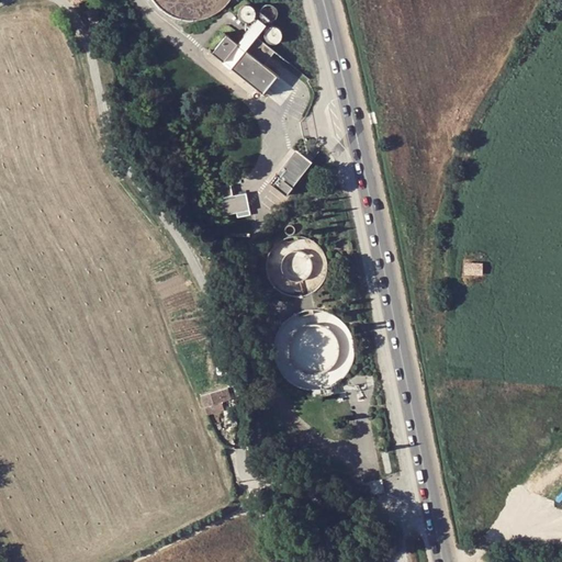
[(259,18),(237,43),(226,34),(212,53),(223,62),(233,49),(240,55),(232,68),(262,92),(277,75),(263,65),(274,52),(274,51),(256,36),(266,24),(259,18)]
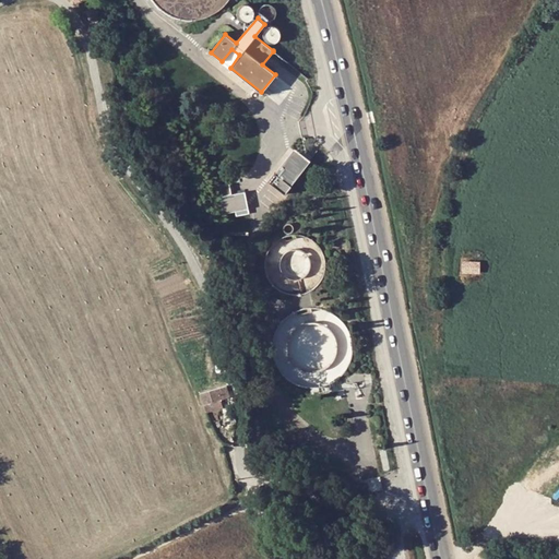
[(222,61),(230,68),(239,55),(232,49),(222,61)]
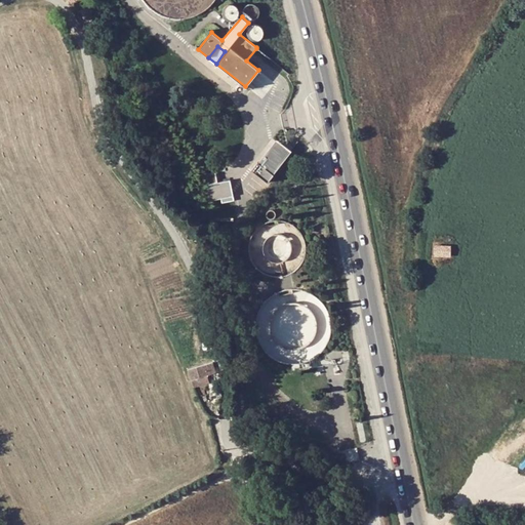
[(272,145),(260,159),(263,161),(259,165),(257,163),(251,170),(267,183),(273,174),(273,173),(285,155),(272,145)]
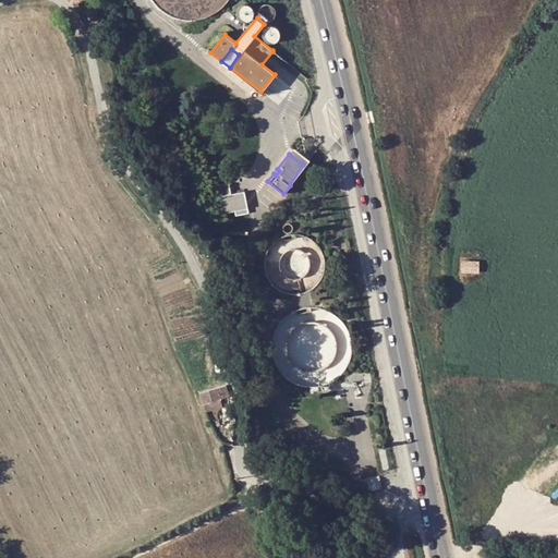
[(219,196),(222,214),(234,211),(235,216),(249,214),(244,192),(219,196)]
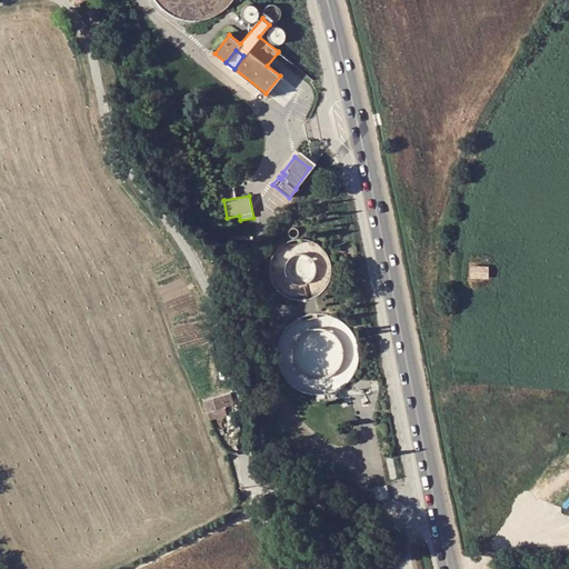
[(489,266),(470,265),(470,277),(489,278),(489,266)]
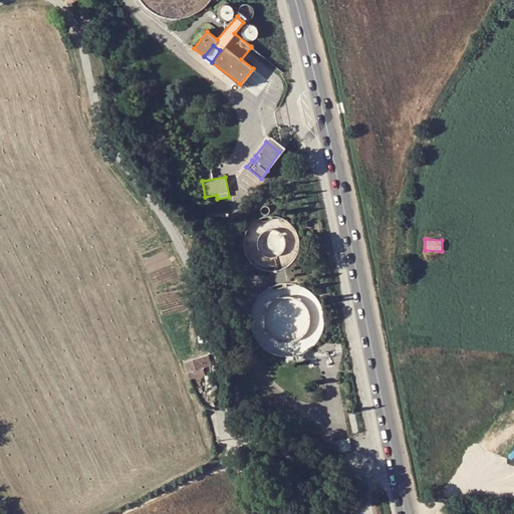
[(209,354),(184,361),(187,371),(191,370),(202,367),(212,364),(209,354)]
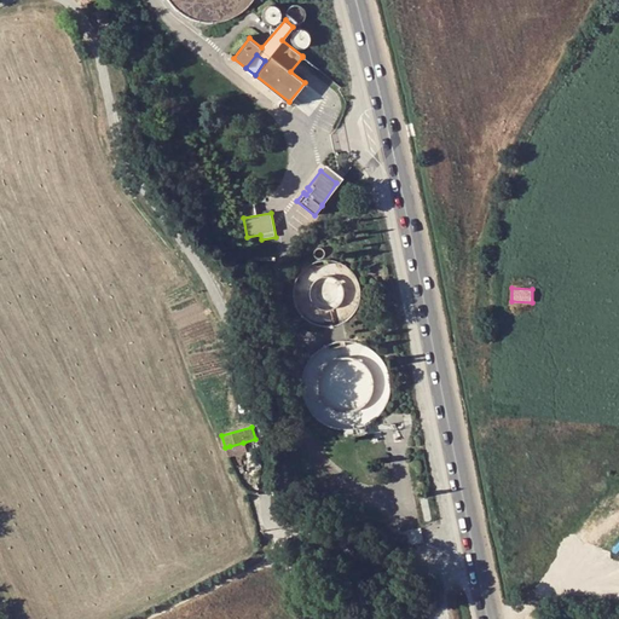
[(246,451),(243,443),(230,446),(232,455),(246,451)]
